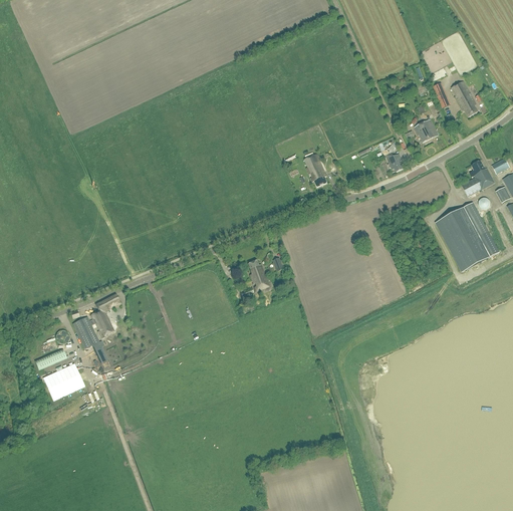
[(463,79),(451,86),(455,94),(454,95),(459,105),(462,110),(464,109),(468,115),(477,110),(472,102),(474,100),(463,79)]
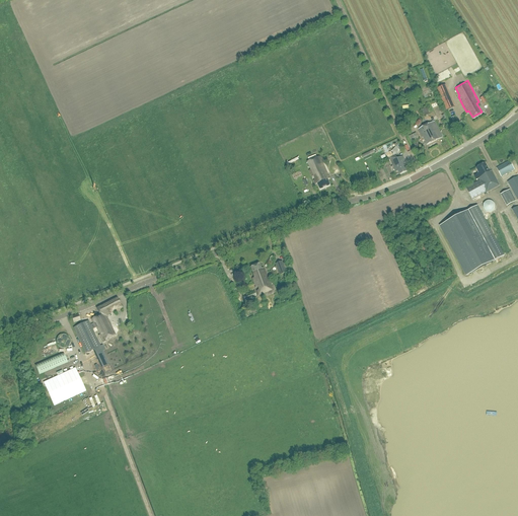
[(443,83),(436,86),(445,108),(453,105),(443,83)]
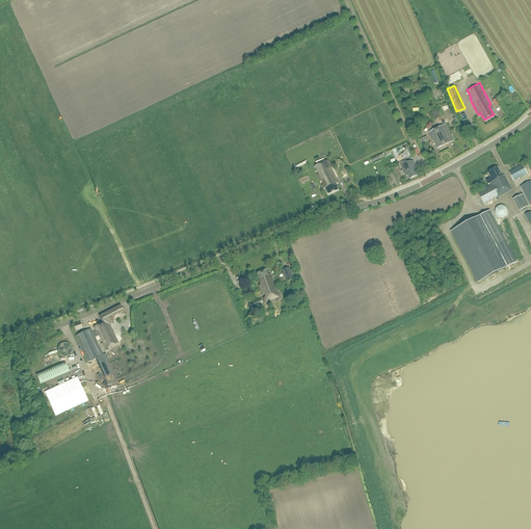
[(444,121),(445,122),(427,130),(431,138),(432,138),(436,147),(453,138),(447,127),(450,126),(447,120),(444,121)]
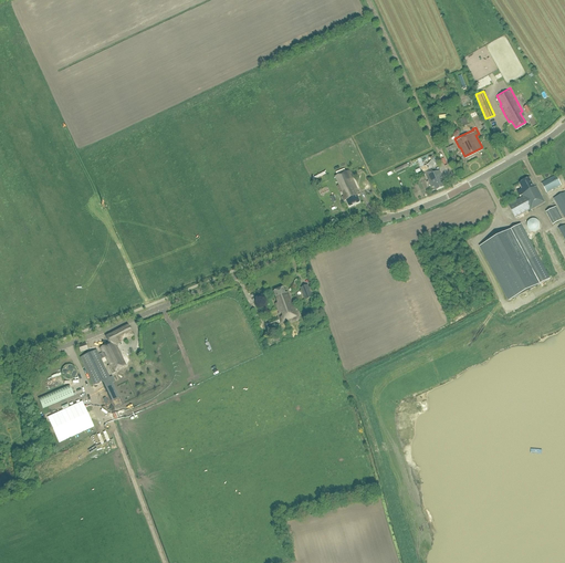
[(435,188),(443,184),(439,176),(441,175),(439,167),(432,170),(430,166),(424,169),(424,170),(430,185),(433,184),(435,188)]
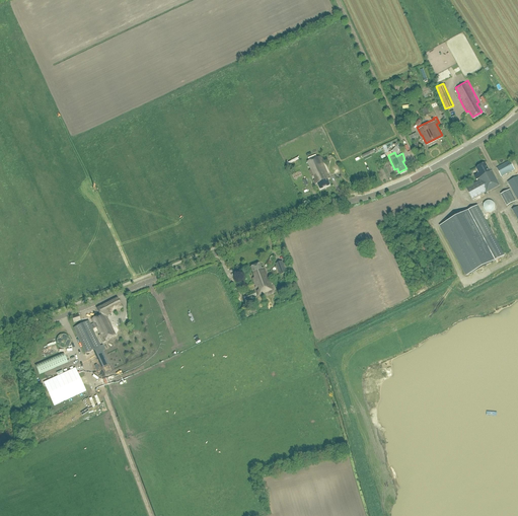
[(319,188),(329,182),(326,176),(328,175),(319,154),(306,159),(310,167),(308,168),(311,174),(312,173),(314,177),(312,178),(314,182),(316,181),(319,188)]
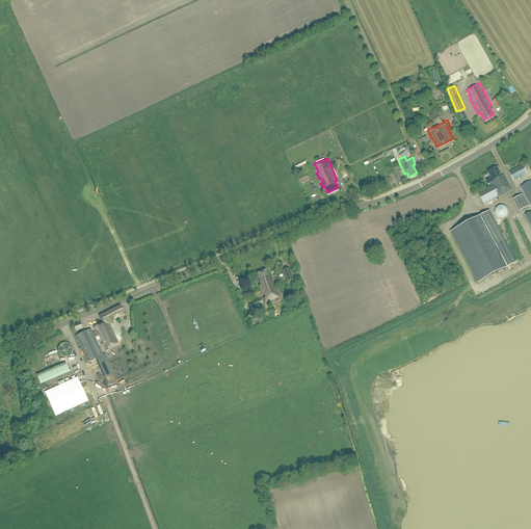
[(512,179),(527,172),(522,162),(507,169),(512,179)]
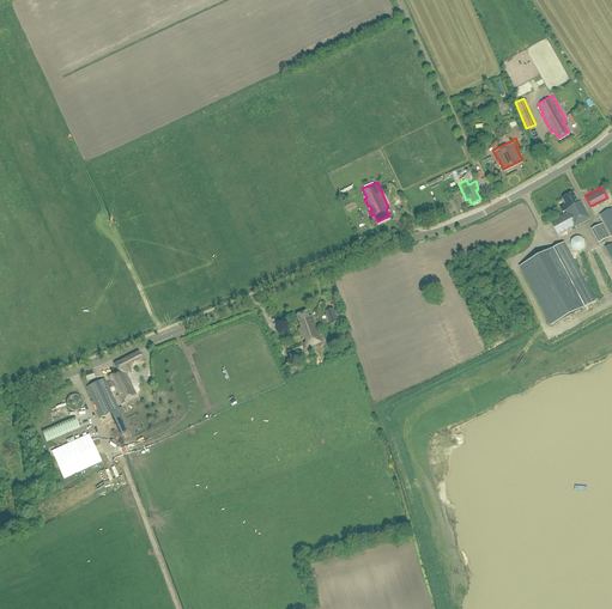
[(574,224),(589,215),(580,199),(577,200),(573,189),(562,195),(564,201),(559,203),(562,209),(564,207),(567,209),(550,219),(557,232),(574,224)]
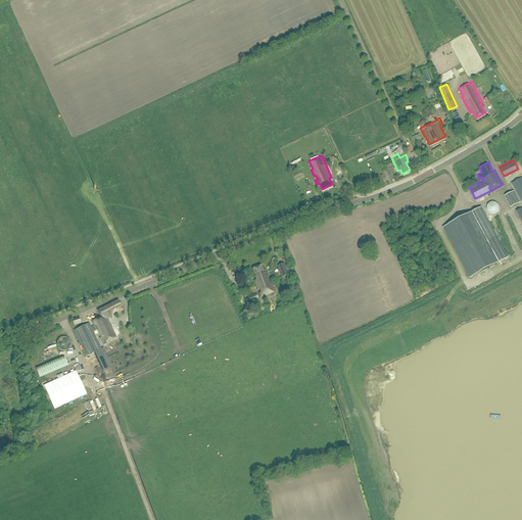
[(521,176),(521,175),(510,181),(520,199),(521,197),(521,176)]
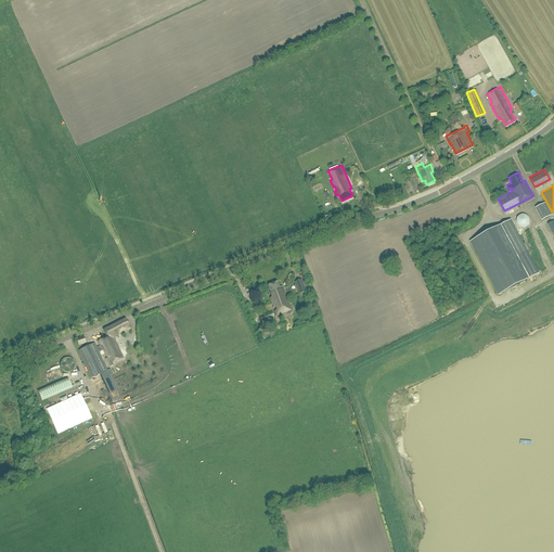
[(543,200),(536,205),(542,217),(551,213),(543,200)]
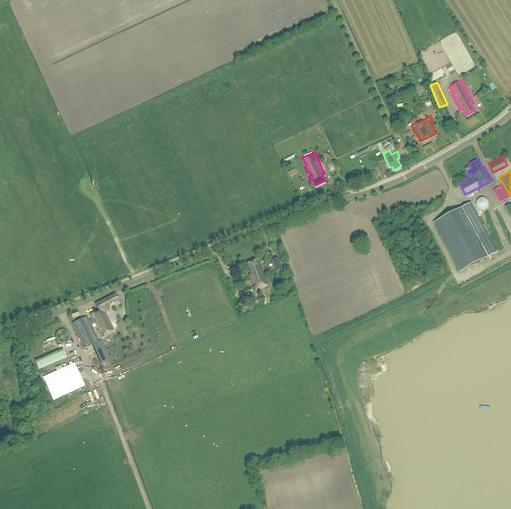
[(487,200),(487,199),(487,198),(486,198),(486,197),(485,196),(484,196),(483,195),(482,195),(481,195),(480,195),(479,195),(478,196),(477,196),(477,197),(476,198),(476,199),(475,200),(475,201),(475,202),(476,203),(476,204),(477,205),(478,206),(479,206),(480,207),(481,207),(482,207),(483,207),(484,206),(485,206),(485,205),(486,204),(487,204),(487,203),(487,202),(487,201),(487,200)]
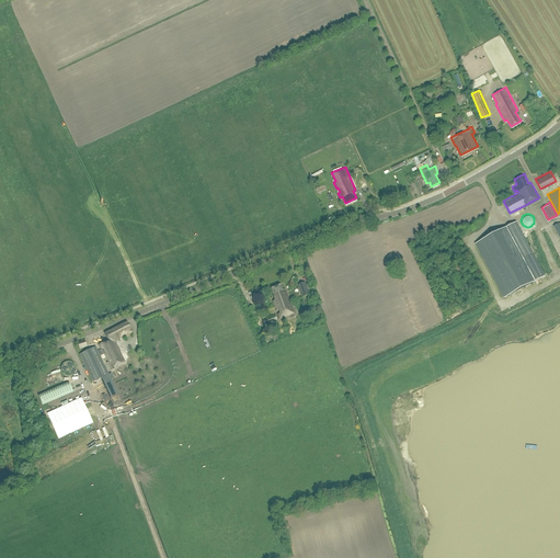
[(476,241),(504,295),(544,274),(515,220),(476,241)]
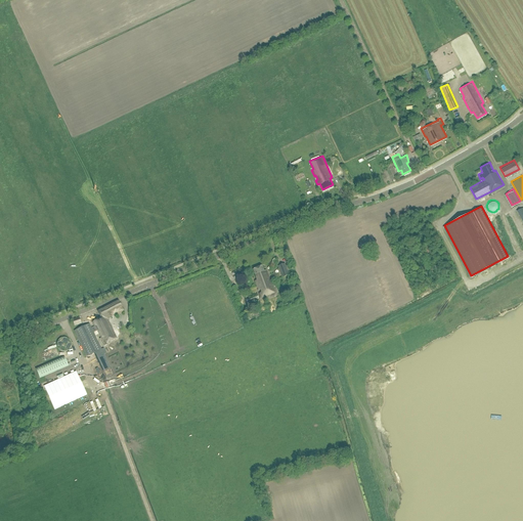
[(289,272),(284,261),(276,264),(281,275),(289,272)]
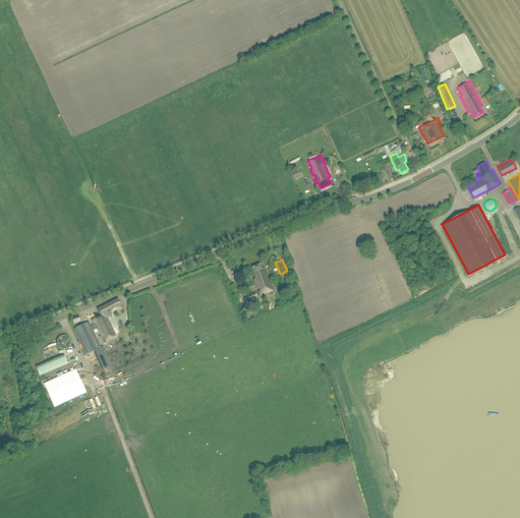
[(258,293),(272,288),(264,266),(262,267),(260,262),(250,266),(254,276),(252,277),(254,282),(255,286),(257,285),(258,288),(256,289),(258,293)]
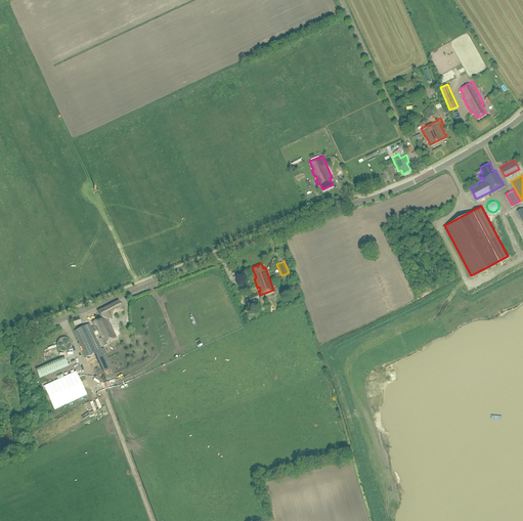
[(246,301),(258,296),(256,292),(244,297),(246,301)]
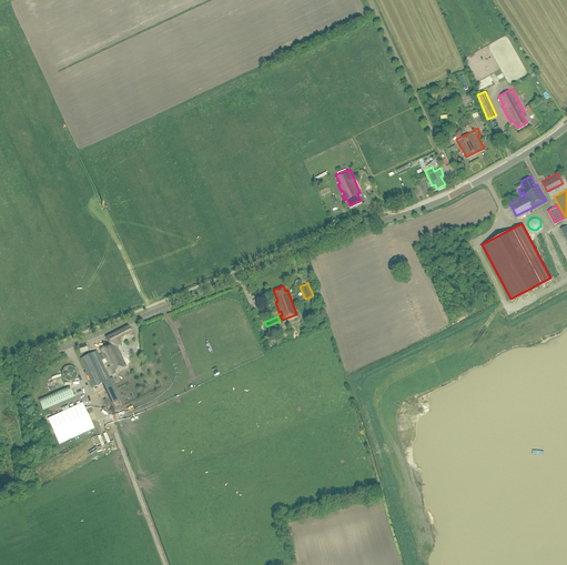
[(100,357),(104,356),(109,364),(107,365),(111,373),(115,371),(114,370),(125,364),(122,357),(115,343),(133,334),(128,324),(122,326),(114,330),(104,334),(109,342),(99,346),(102,351),(98,353),(95,349),(79,356),(92,384),(109,376),(100,357)]
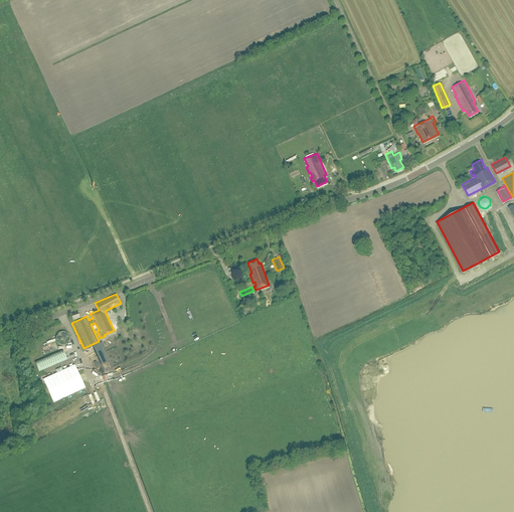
[(69,312),(70,314),(71,318),(78,315),(76,310),(69,312)]
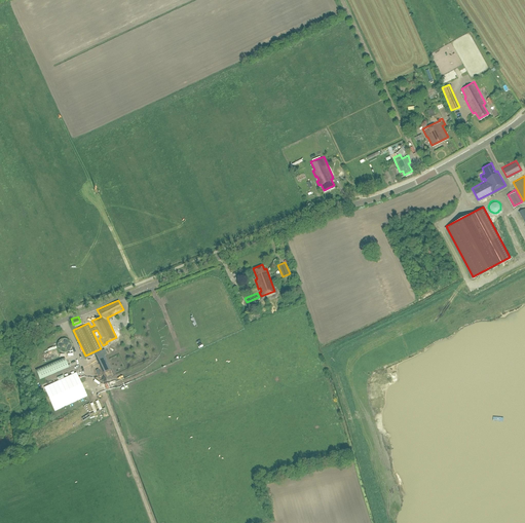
[(71,341),(70,339),(68,337),(66,336),(63,336),(61,336),(59,337),(58,339),(57,341),(57,343),(57,345),(58,348),(60,349),(63,350),(65,350),(68,350),(70,348),(71,346),(71,343),(71,341)]
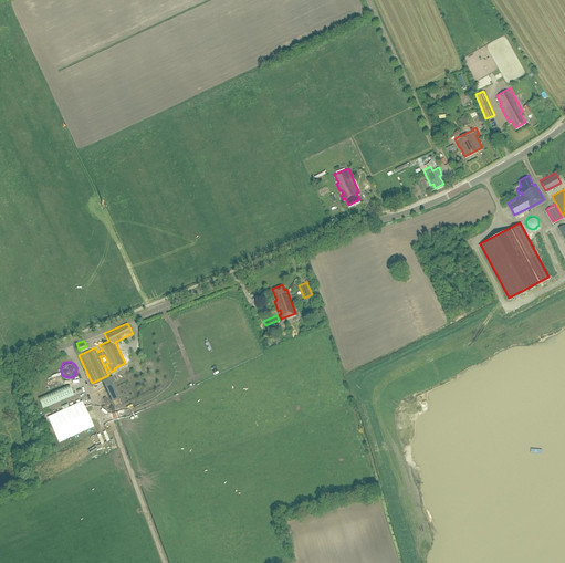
[(69,405),(70,410),(84,406),(83,403),(81,404),(80,402),(69,405)]
